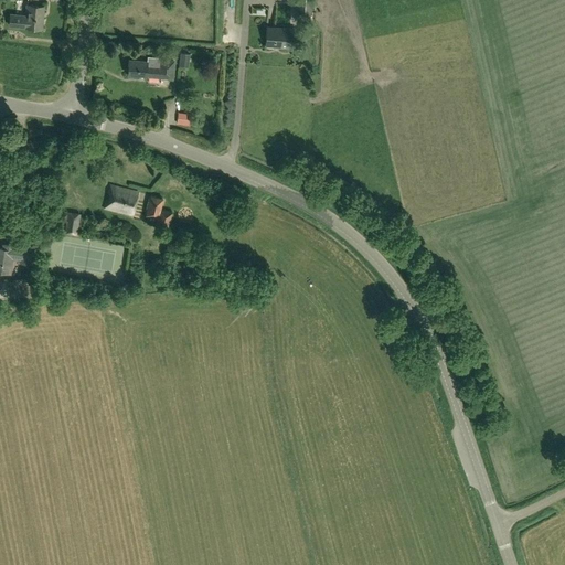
[(312,13),(312,0),(297,0),(297,13),(312,13)]
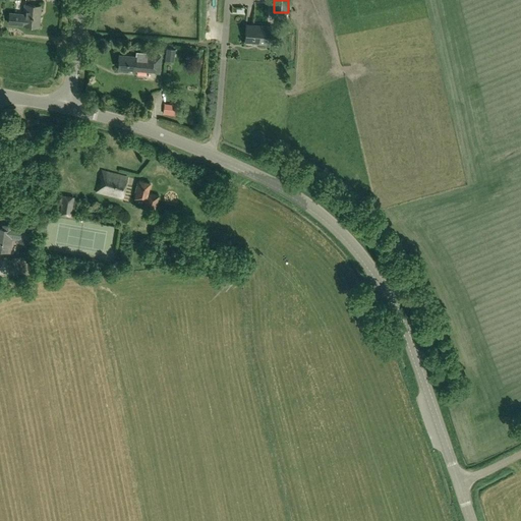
[(8,23),(38,26),(41,6),(25,4),(24,15),(9,13),(8,23)]
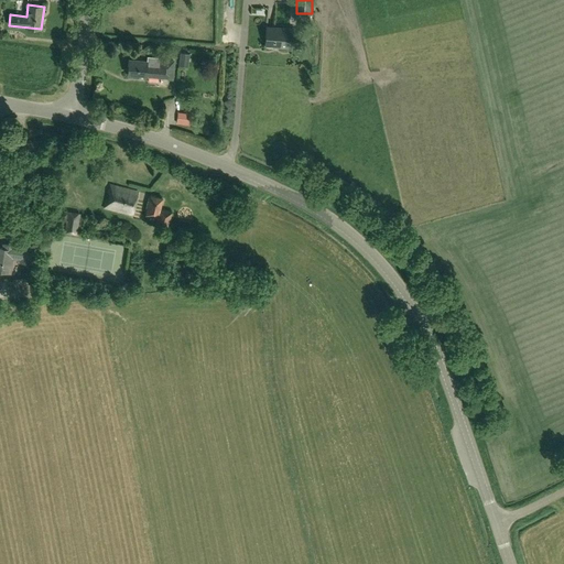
[(264,46),(293,49),(295,29),(267,26),(264,46)]
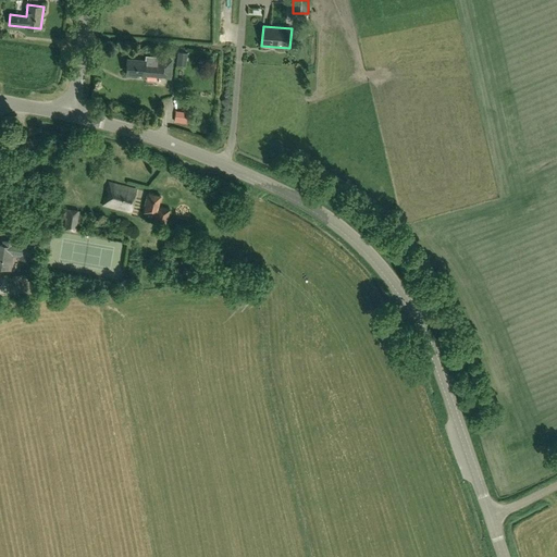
[(127,59),(126,74),(144,75),(170,77),(172,61),(158,59),(157,66),(146,65),(146,60),(127,59)]
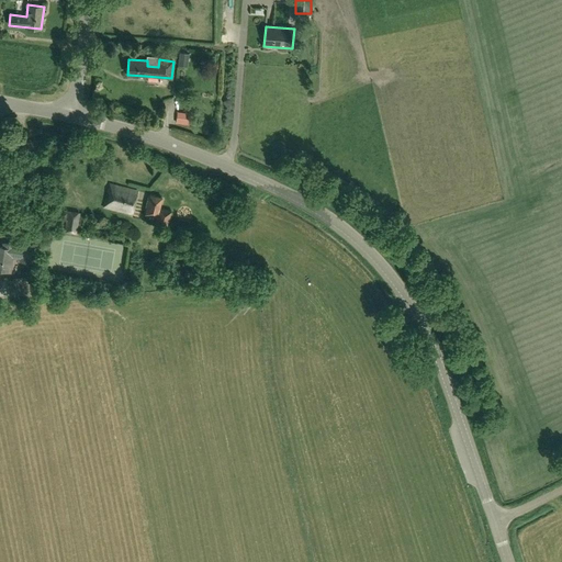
[(179,126),(194,130),(197,116),(181,114),(179,126)]
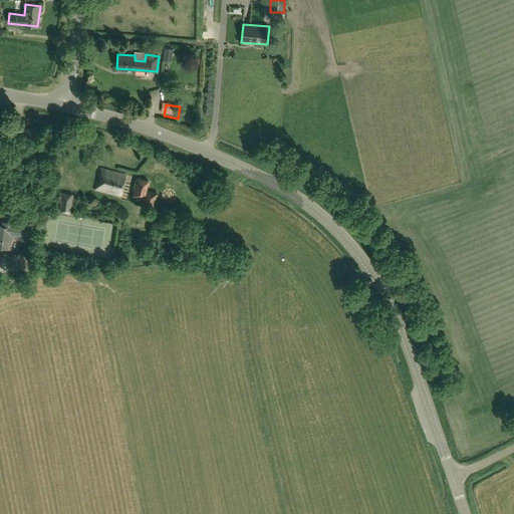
[(95,188),(120,195),(126,175),(100,168),(95,188)]
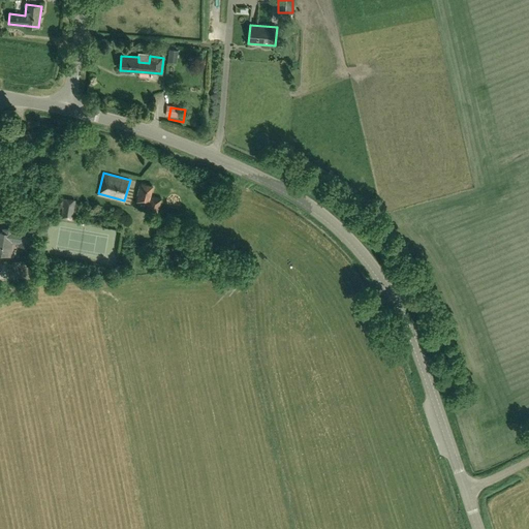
[(142,183),(137,201),(149,204),(148,209),(159,211),(161,197),(150,195),(152,185),(142,183)]
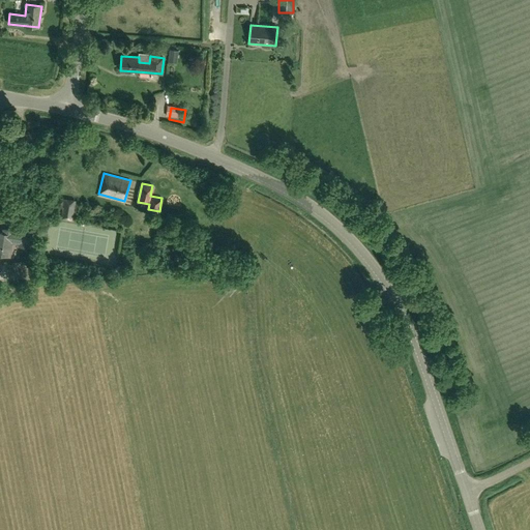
[(70,218),(74,206),(63,204),(60,216),(70,218)]
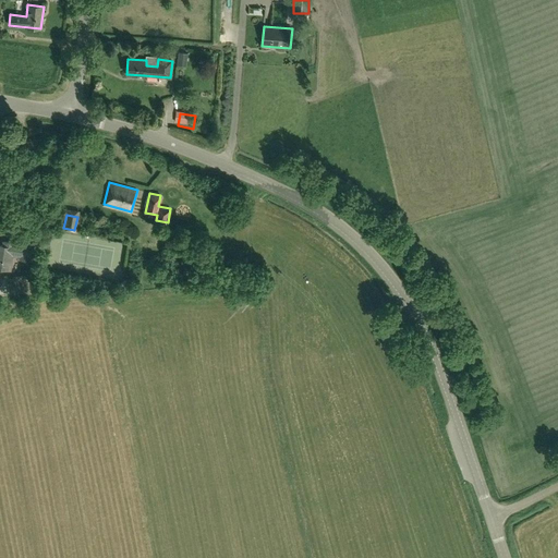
[(19,259),(32,262),(35,243),(22,241),(22,244),(3,241),(2,245),(0,244),(0,268),(7,269),(8,262),(10,262),(11,255),(20,256),(19,259)]
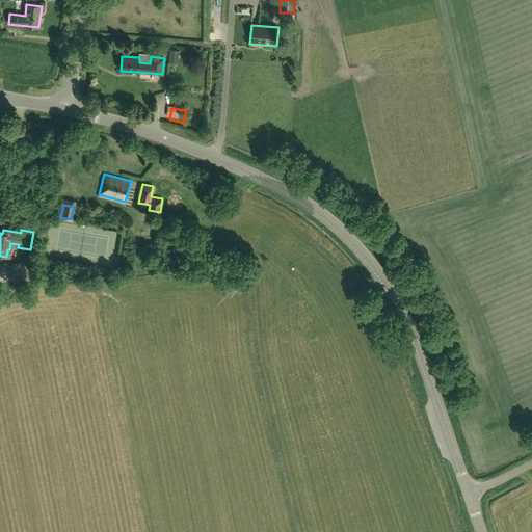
[(25,263),(12,264),(15,280),(17,280),(18,288),(26,288),(25,278),(30,277),(31,268),(26,268),(25,263)]
